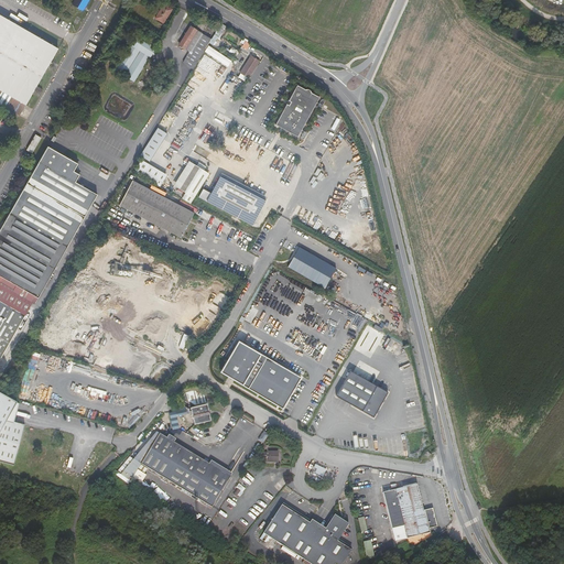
[(76,0),(73,7),(84,11),(89,0),(76,0)]
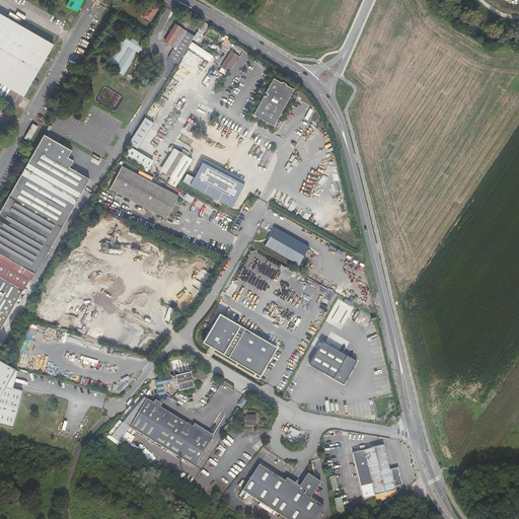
[(151,2),(143,17),(151,22),(160,8),(151,2)]
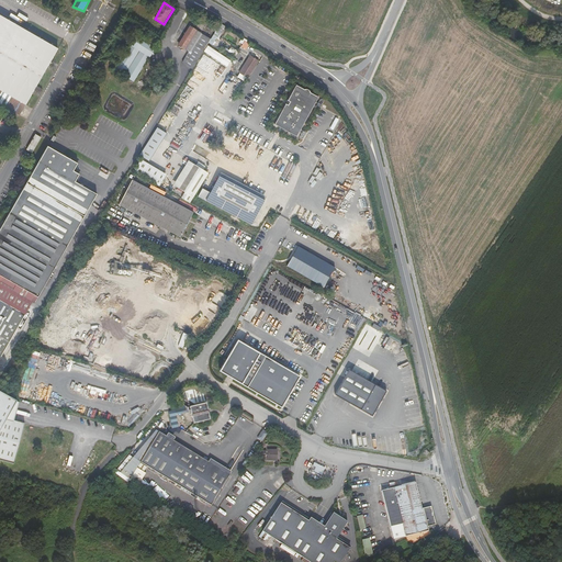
[(0,110),(21,122),(34,100),(40,102),(43,97),(37,93),(59,54),(0,20),(0,110)]
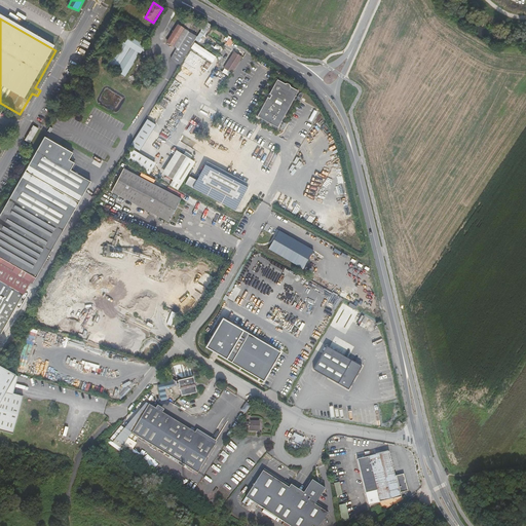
[(196,37),(177,25),(166,43),(176,49),(171,59),(180,64),(196,37)]
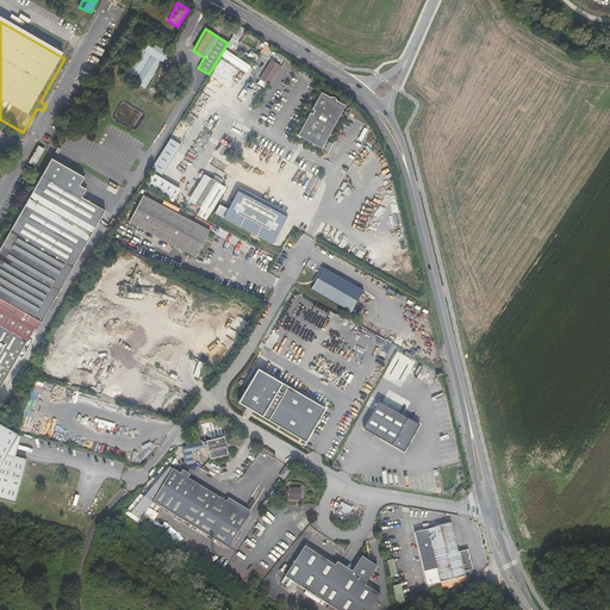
[(254,49),(260,42),(254,37),(248,43),(254,49)]
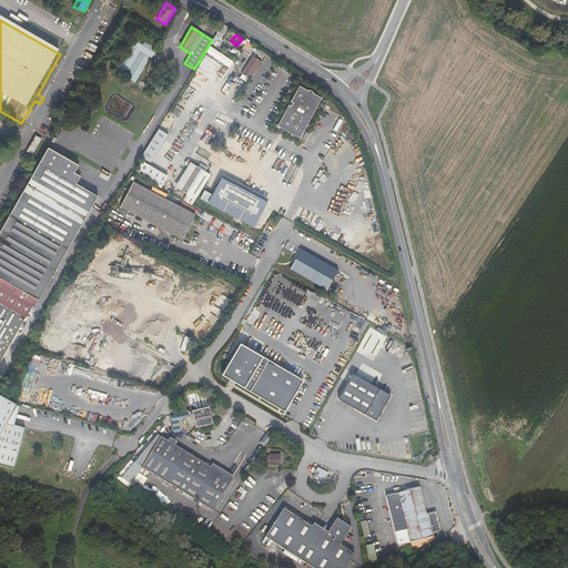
[(138,37),(115,71),(134,83),(156,48),(138,37)]
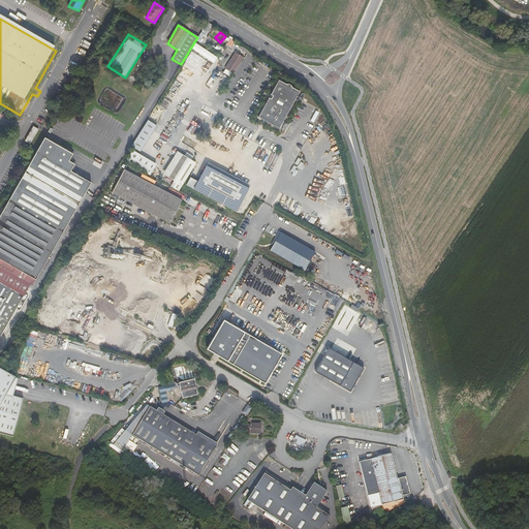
[(195,42),(192,48),(214,62),(218,57),(195,42)]
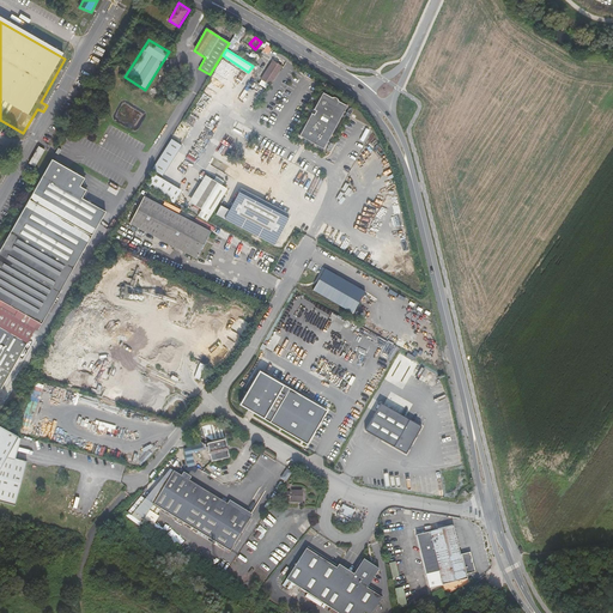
[(281,68),(272,62),(260,80),(269,86),(281,68)]
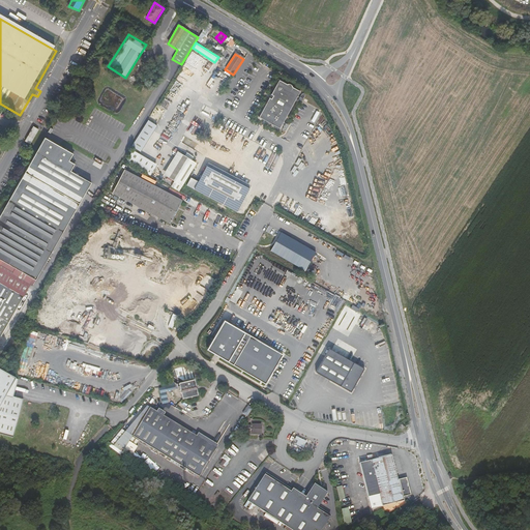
[(281,81),(260,117),(281,128),(301,92),(294,88),(292,86),(290,85),(289,84),(287,84),(281,81)]
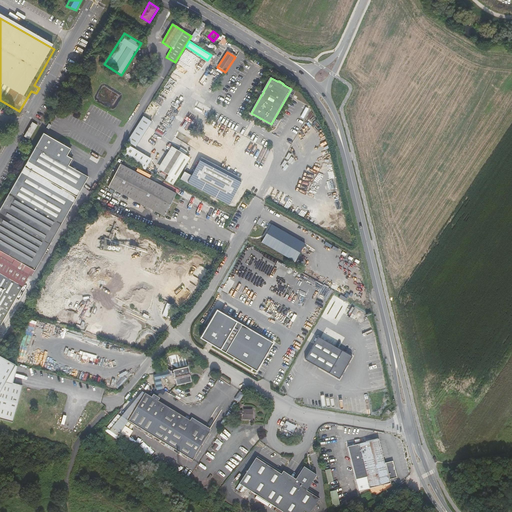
[(128,141),(137,146),(152,120),(143,115),(128,141)]
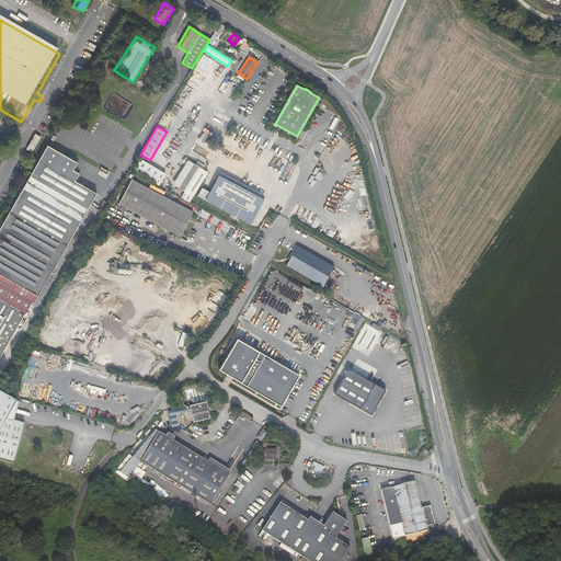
[(35,134),(26,149),(32,152),(41,137),(35,134)]
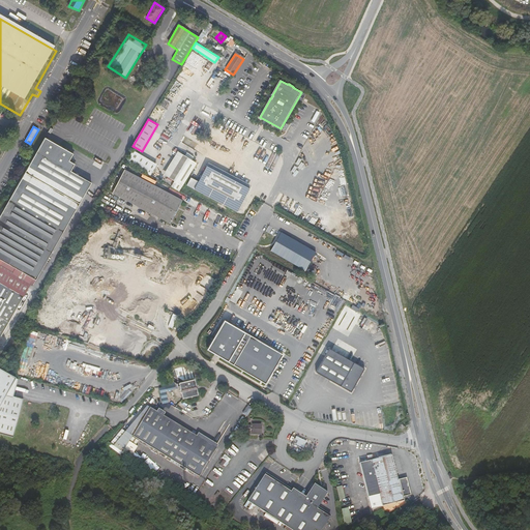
[(0,336),(91,183),(70,171),(75,165),(68,162),(72,154),(46,139),(0,217),(0,336)]
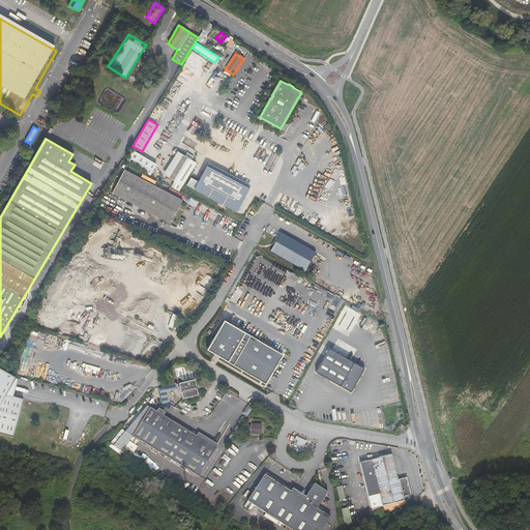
[(151,174),(157,164),(133,150),(127,160),(151,174)]
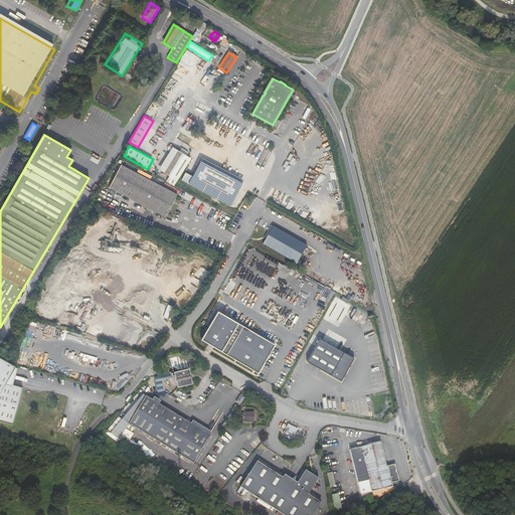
[(188,151),(181,147),(179,150),(177,149),(174,155),(164,171),(162,174),(169,178),(166,182),(174,186),(178,180),(177,179),(190,157),(186,154),(188,151)]
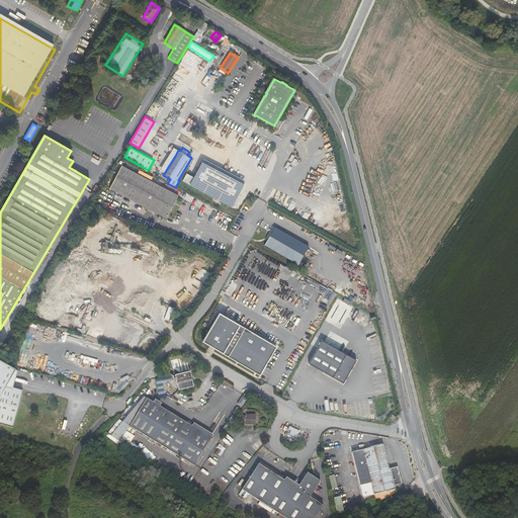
[(165,172),(175,156),(170,153),(160,169),(165,172)]
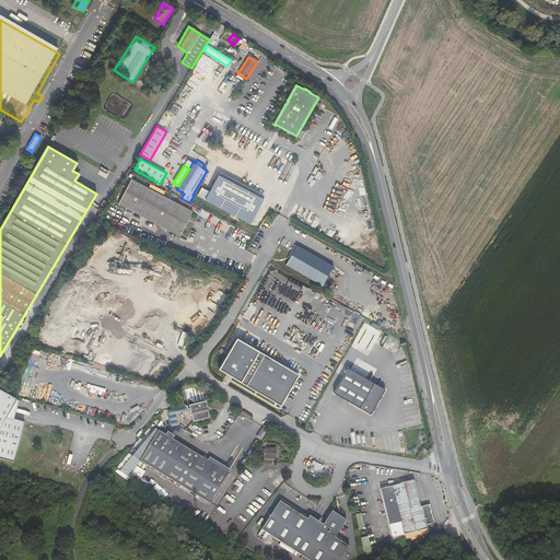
[(218,176),(206,200),(251,224),(264,199),(218,176)]
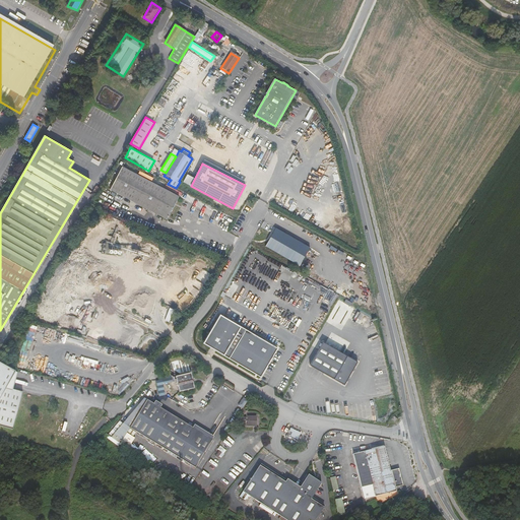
[(123,167),(111,190),(168,220),(180,197),(123,167)]
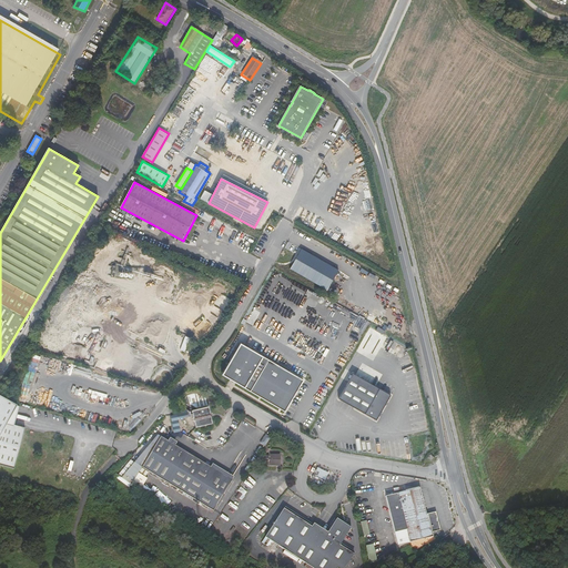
[(316,229),(324,233),(330,223),(322,219),(316,229)]
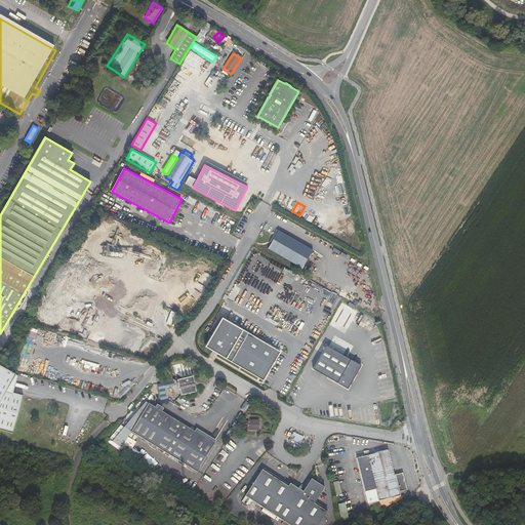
[(278,230),(268,247),(301,267),(312,249),(278,230)]
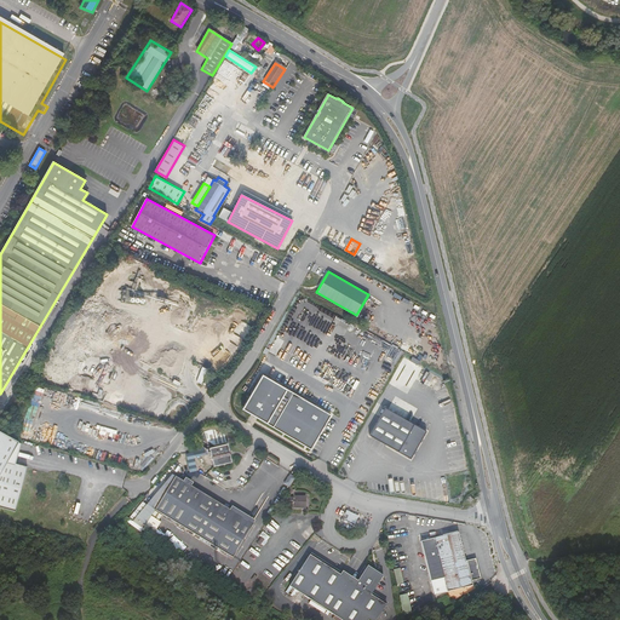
[(408,299),(399,320),(418,329),(428,310),(408,299)]
